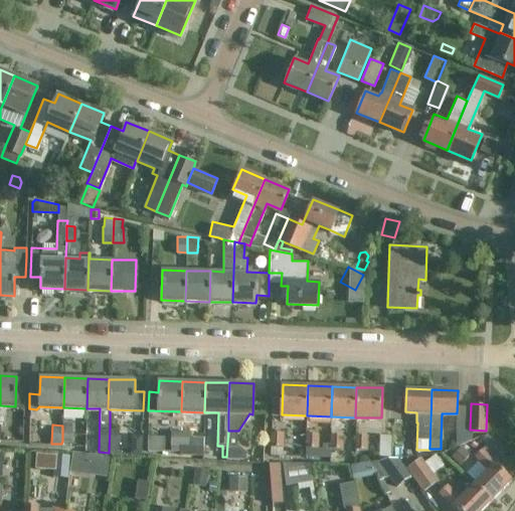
[(72,426),(62,426),(62,441),(72,442),(72,426)]
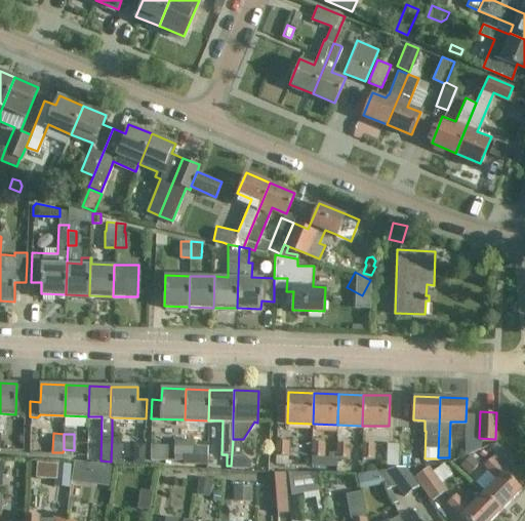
[(122,435),(112,435),(111,462),(121,462),(122,435)]
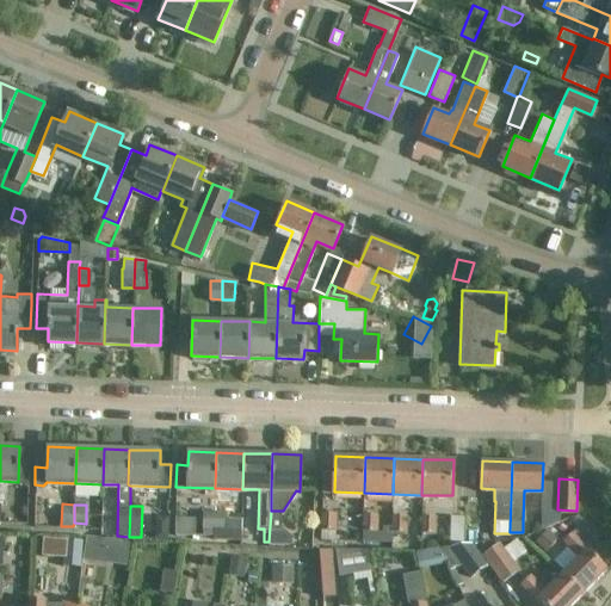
[(215,509),(203,508),(202,526),(203,526),(203,533),(214,533),(215,509)]
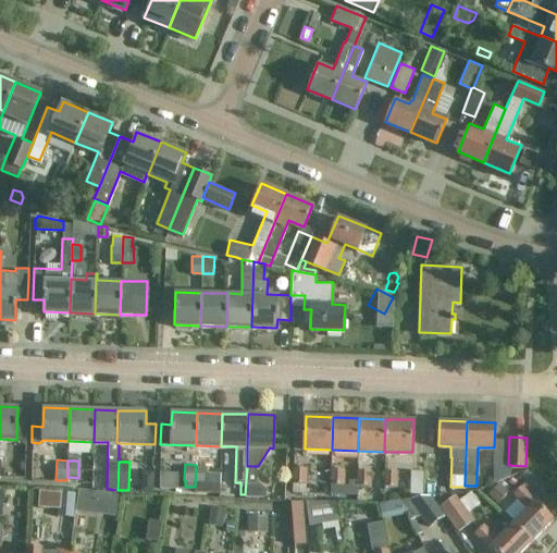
[(207,465),(196,465),(195,487),(207,488),(207,465)]
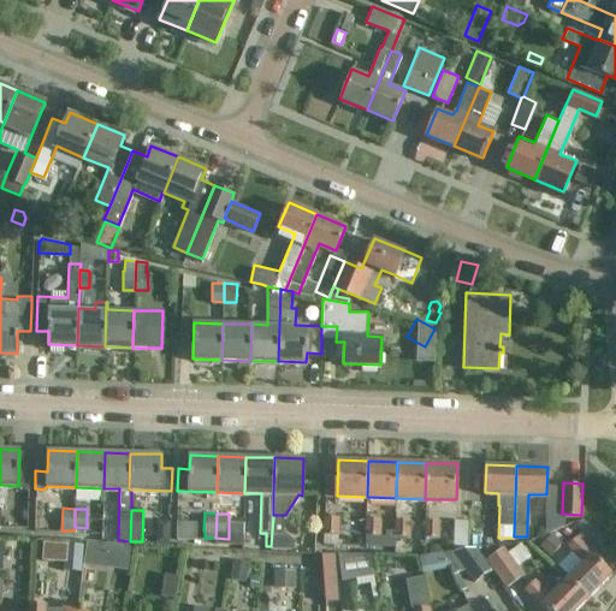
[(273,515),(271,546),(284,547),(285,515),(273,515)]
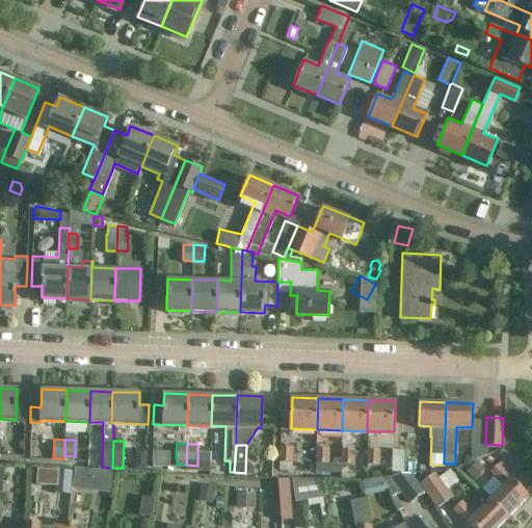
[(301,456),(293,456),(293,445),(280,445),(278,469),(300,469),(301,456)]
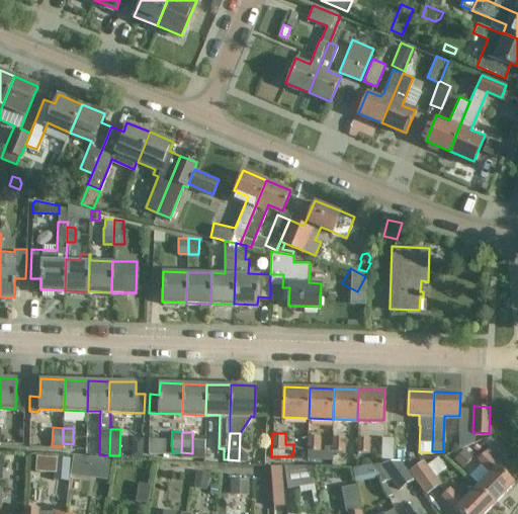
[(308,434),(308,449),(321,449),(321,434),(308,434)]
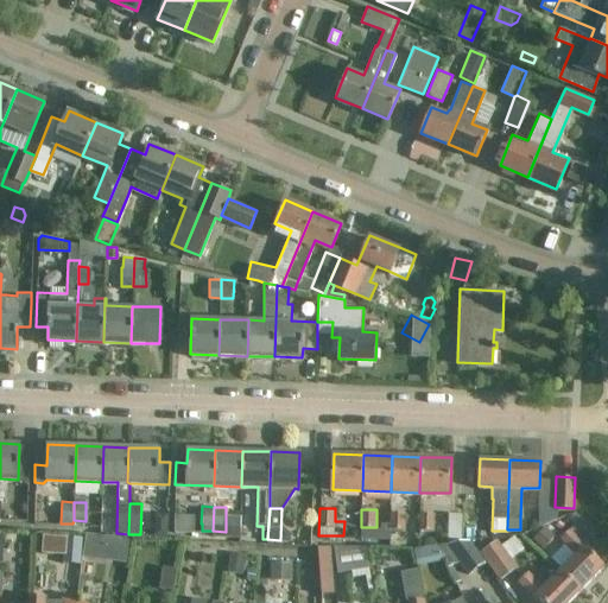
[(390,511),(388,527),(405,528),(406,511),(390,511)]
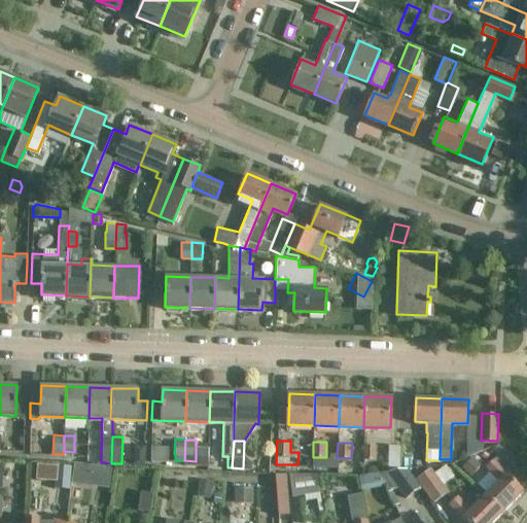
[(134,444),(133,461),(144,461),(145,444),(134,444)]
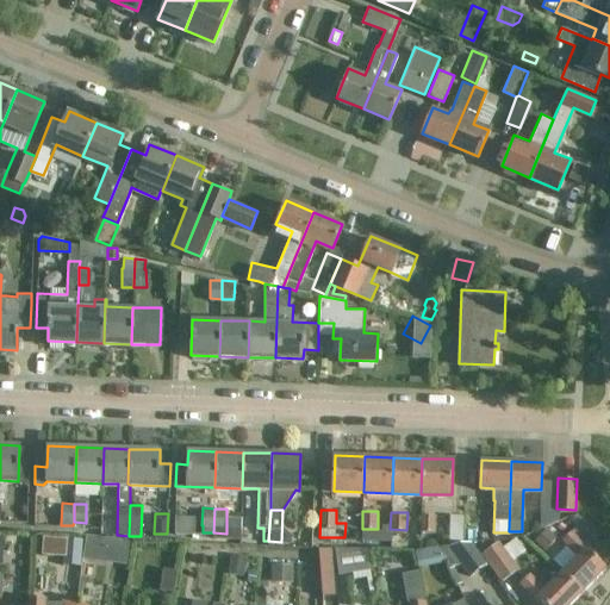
[(419,530),(421,530),(435,531),(436,513),(421,513),(419,530)]
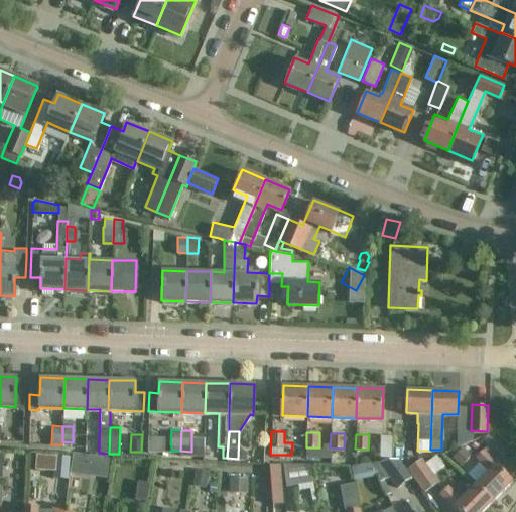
[(380,457),(391,458),(391,435),(381,434),(380,457)]
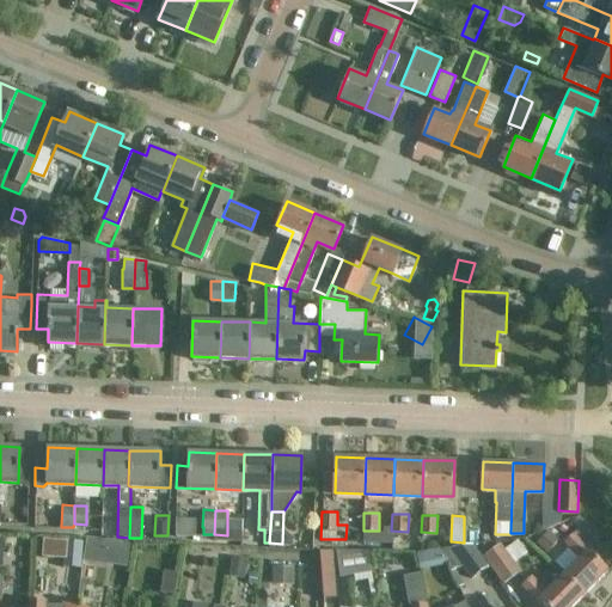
[(546,529),(536,540),(544,547),(554,537),(546,529)]
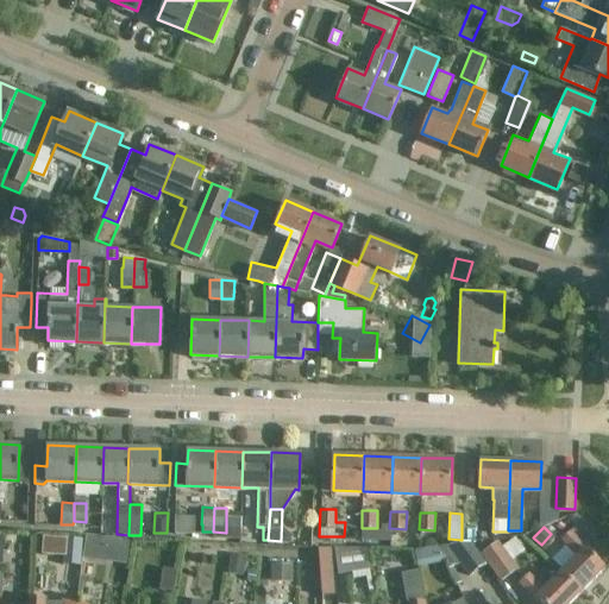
[(588,546),(570,528),(560,539),(576,554),(560,570),(581,590),(604,565),(586,547),(588,546)]
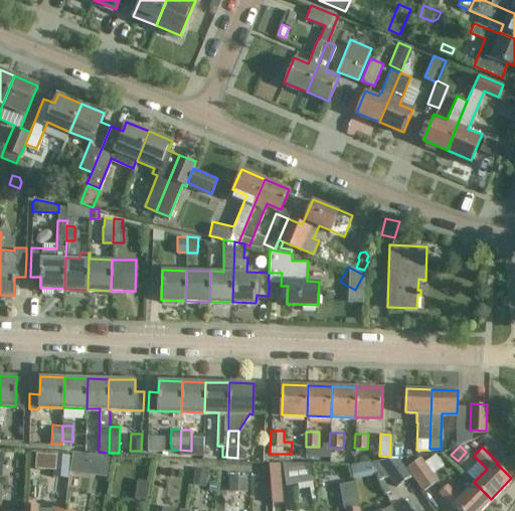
[(110,456),(72,450),(70,464),(89,466),(89,468),(108,470),(110,456)]
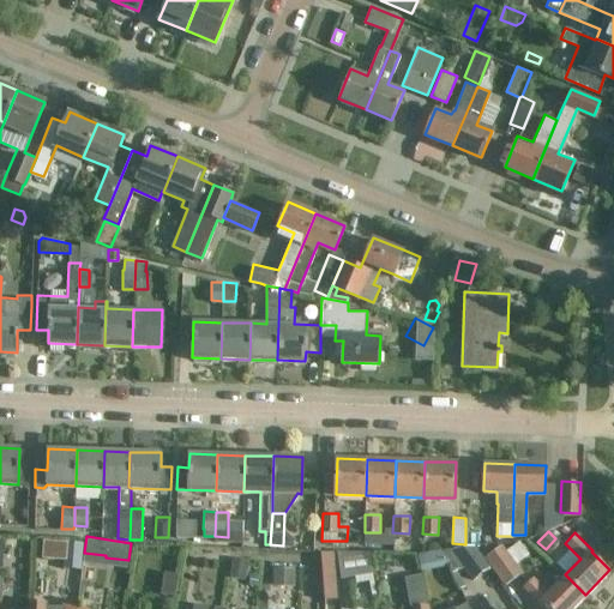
[(43,537),(41,558),(64,559),(64,566),(82,568),(83,541),(43,537)]
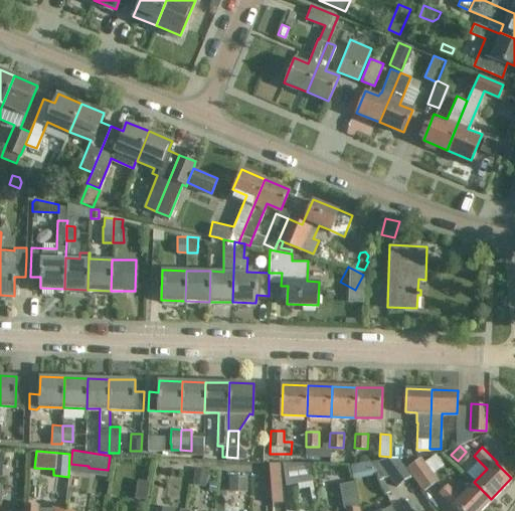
[(437,479),(419,456),(406,466),(423,489),(437,479)]
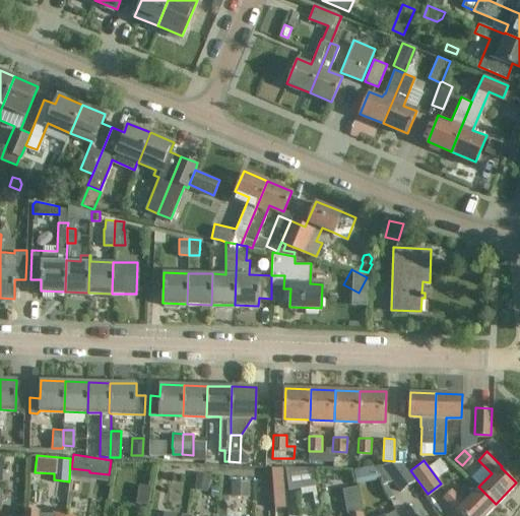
[(419,493),(398,463),(384,473),(398,493),(390,497),(395,507),(405,502),(406,503),(419,493)]
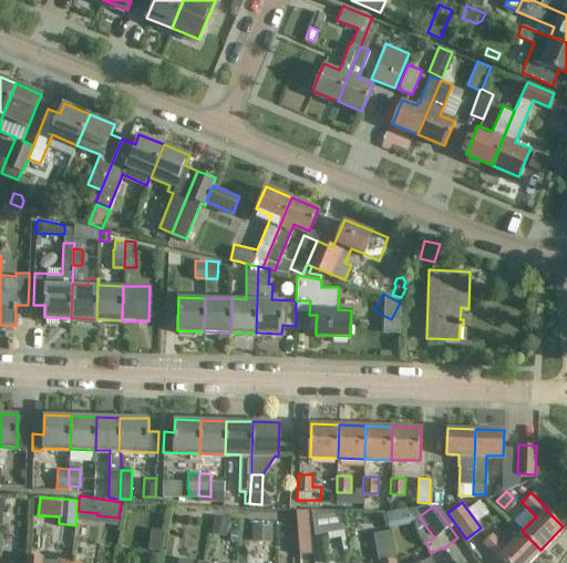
[(308,509),(297,510),(300,553),(311,552),(308,509)]
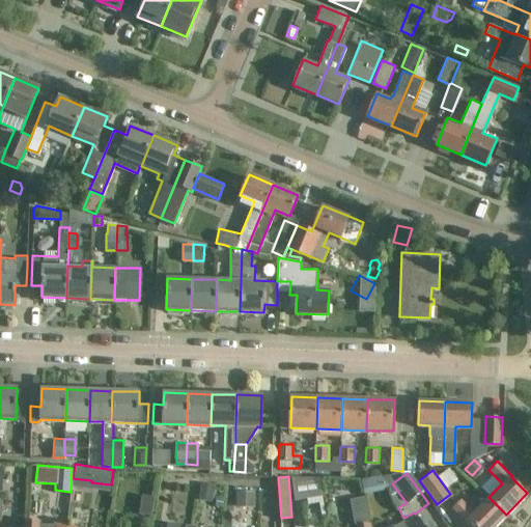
[(322,479),(292,484),(294,495),(301,494),(302,498),(324,495),(322,479)]
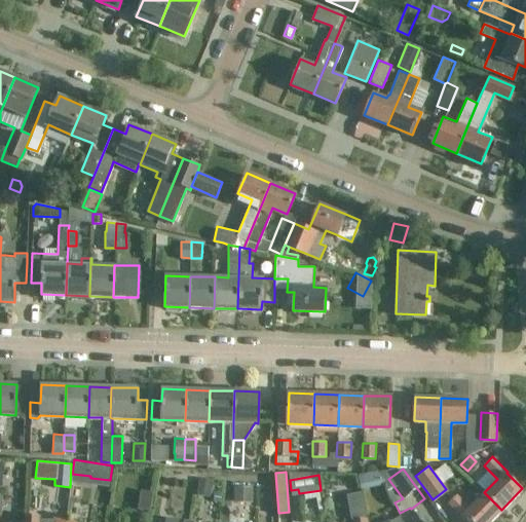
[(199,476),(196,493),(210,496),(213,479),(199,476)]
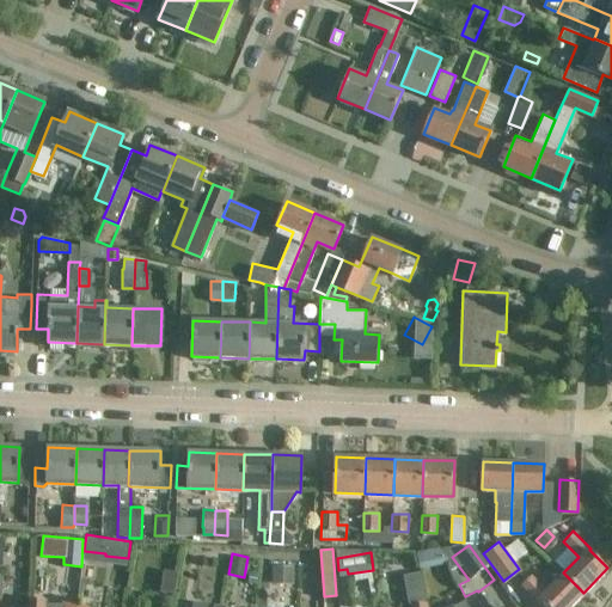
[(273,564),(271,582),(293,583),(294,565),(273,564)]
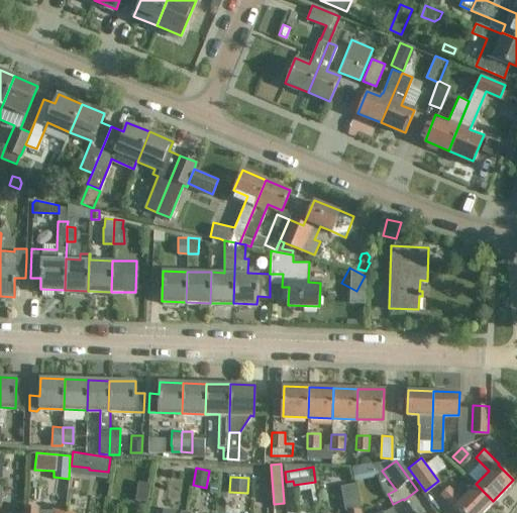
[(138,481),(135,498),(147,500),(150,483),(138,481)]
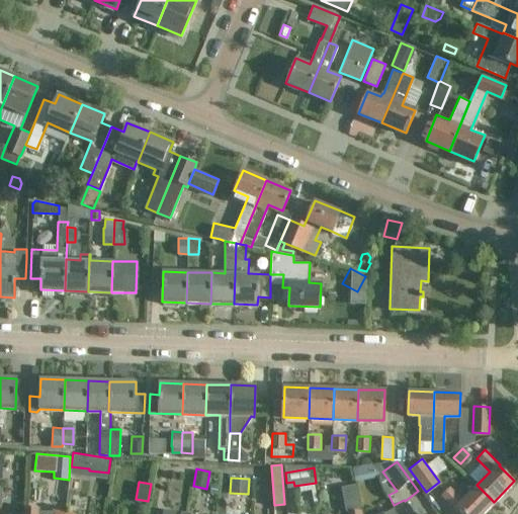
[(463,513),(482,513),(494,502),(477,485),(462,500),(448,486),(441,494),(456,509),(457,507),(463,513)]
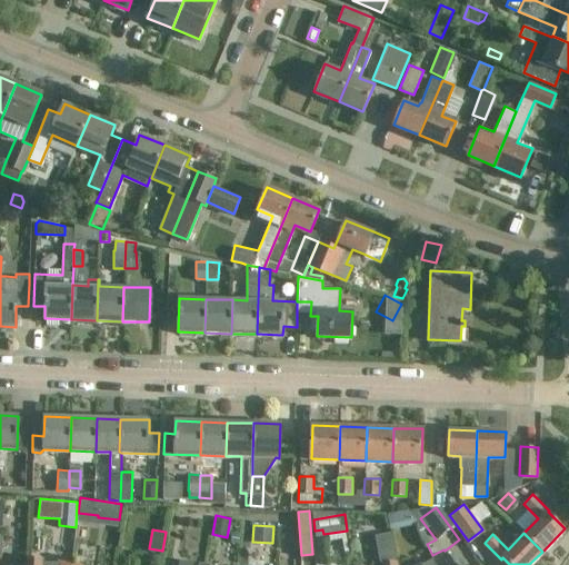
[(461,564),(456,552),(446,557),(449,564),(461,564)]
